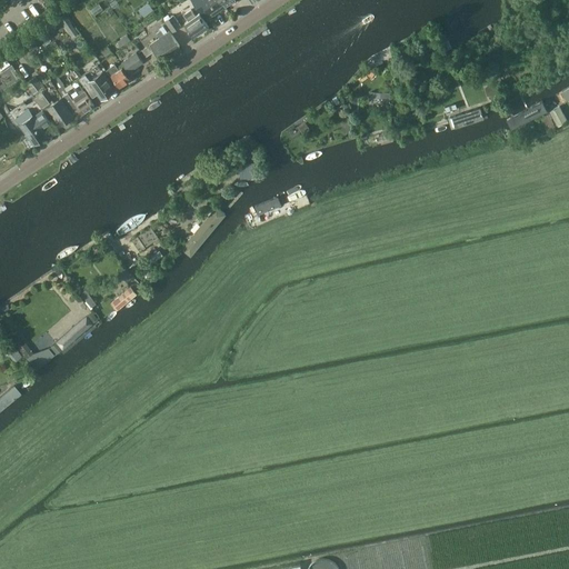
[(213,15),(226,6),(220,0),(193,0),(202,12),(209,8),(213,15)]
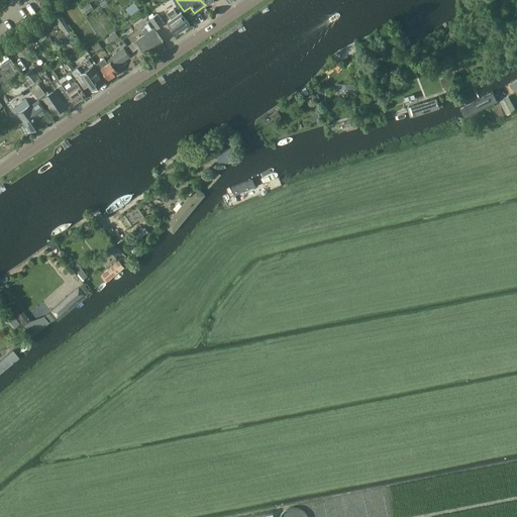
[(130,15),(139,9),(134,2),(126,8),(130,15)]
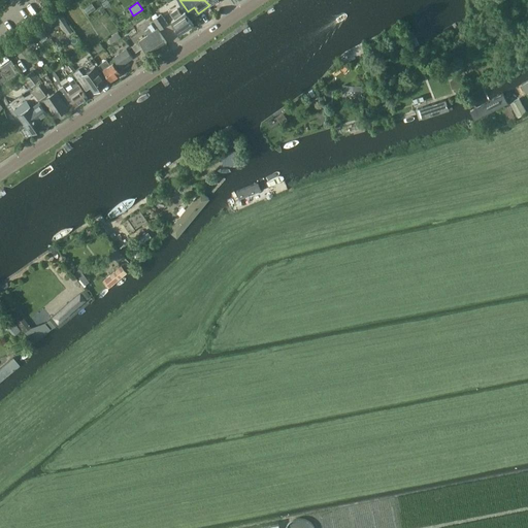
[(170,12),(174,19),(171,21),(180,33),(193,24),(185,11),(180,14),(176,8),(170,12)]
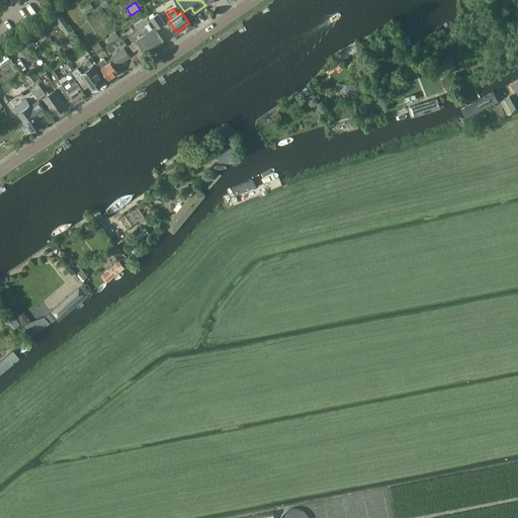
[(157,29),(166,23),(160,14),(151,20),(157,29)]
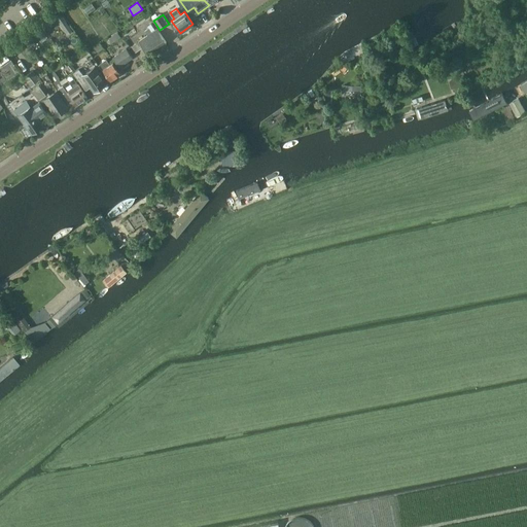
[(148,55),(166,42),(156,29),(155,30),(151,25),(147,28),(148,29),(144,32),(147,36),(132,46),(135,51),(143,46),(148,55)]
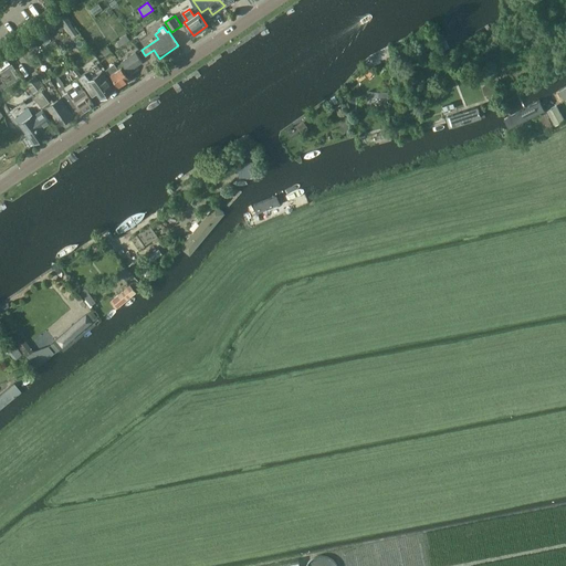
[(124,65),(118,69),(114,63),(105,70),(111,76),(112,75),(119,86),(129,80),(124,72),(127,70),(128,71),(143,62),(136,52),(122,61),(124,65)]
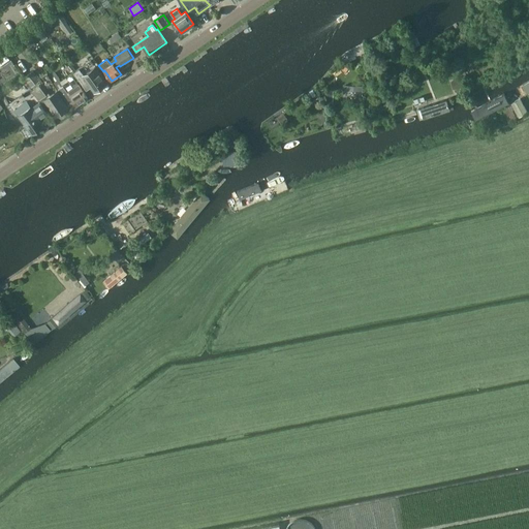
[(0,57),(0,64),(10,58),(7,52),(0,57)]
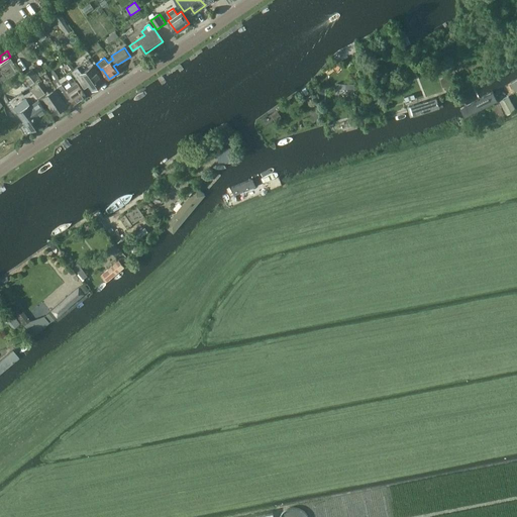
[(0,78),(1,81),(17,73),(9,59),(0,64),(0,78)]
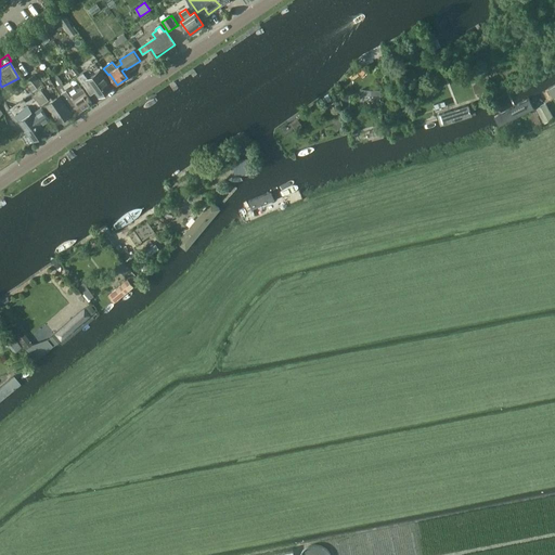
[(100,97),(112,88),(95,63),(77,75),(90,94),(95,91),(100,97)]
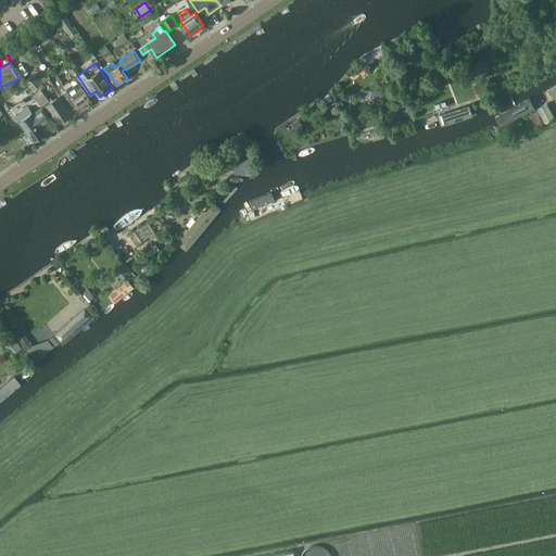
[(62,83),(55,87),(71,110),(76,105),(80,111),(92,103),(78,81),(72,86),(72,85),(66,88),(62,83)]
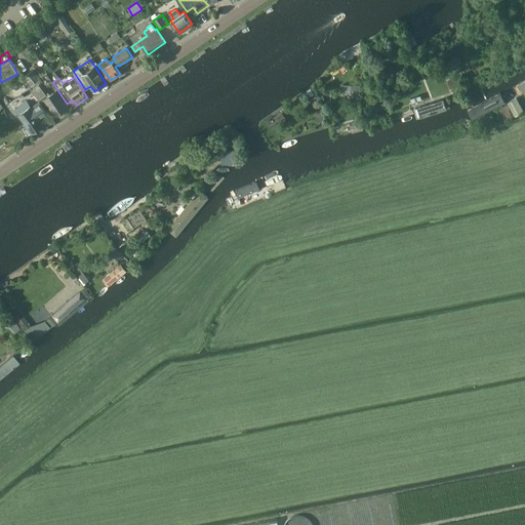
[(39,99),(46,94),(39,84),(32,88),(39,99)]
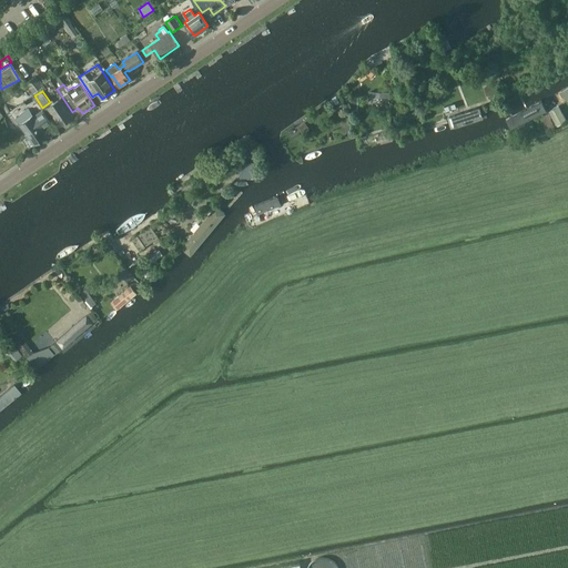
[(368,91),(368,109),(389,110),(389,92),(368,91)]
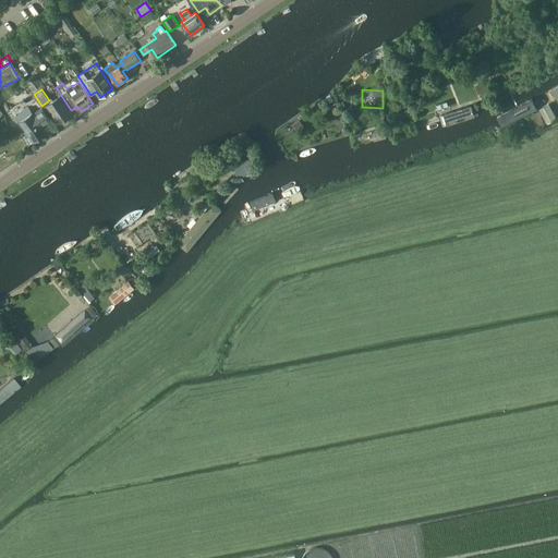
[(59,122),(71,114),(59,96),(47,105),(59,122)]
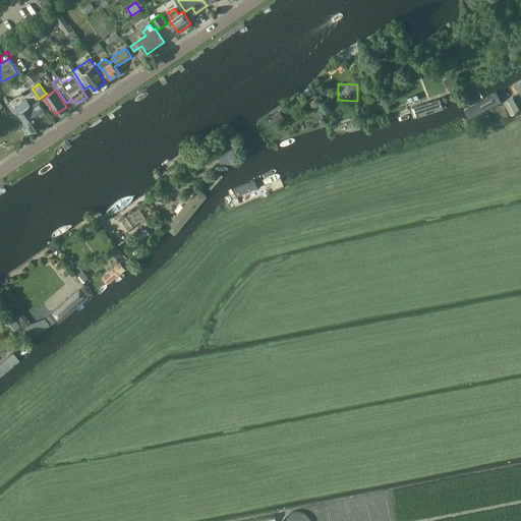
[(329,90),(324,94),(329,98),(333,94),(329,90)]
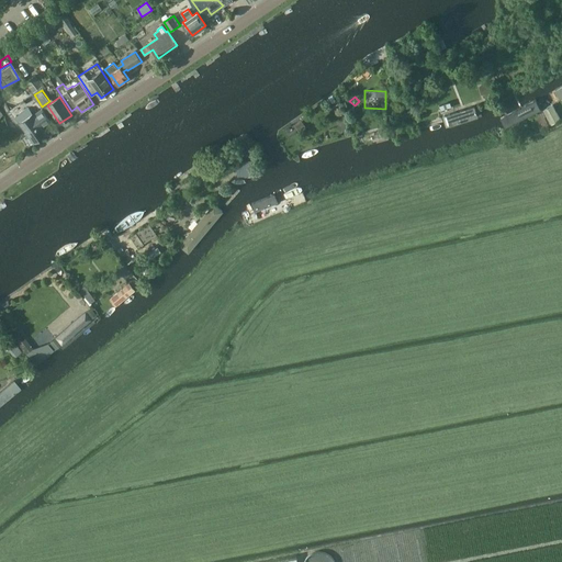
[(537,112),(532,102),(509,111),(514,121),(537,112)]
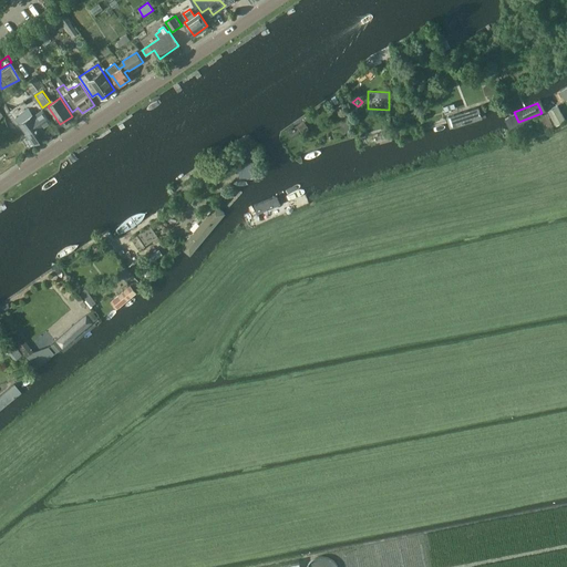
[(558,105),(548,111),(556,125),(566,120),(558,105)]
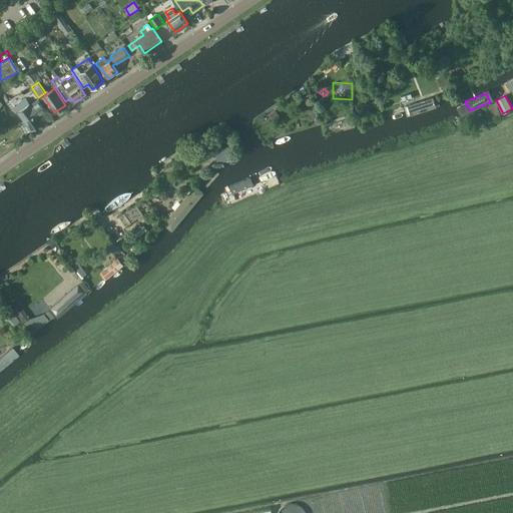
[(438,110),(434,96),(408,103),(412,117),(438,110)]
